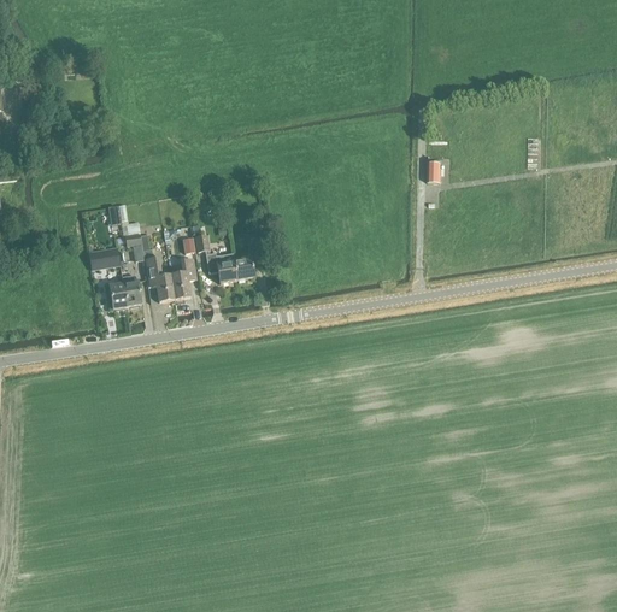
[(427,160),(427,181),(440,181),(440,160),(427,160)]
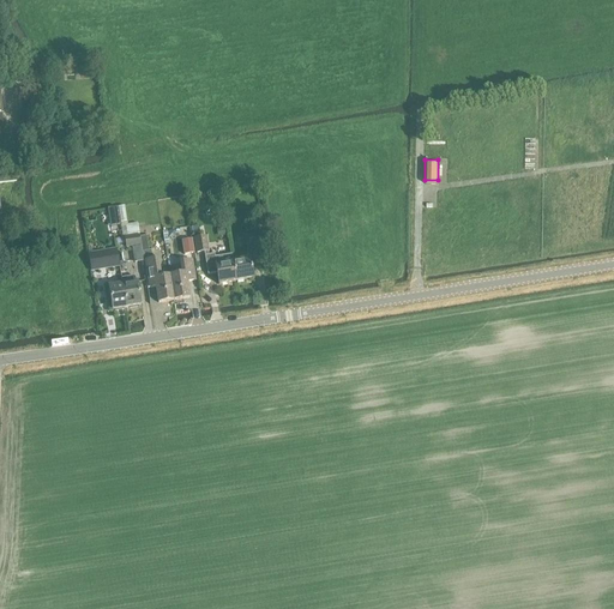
[(0,210),(0,179),(16,178),(14,163),(0,164),(0,233),(2,233),(0,210)]
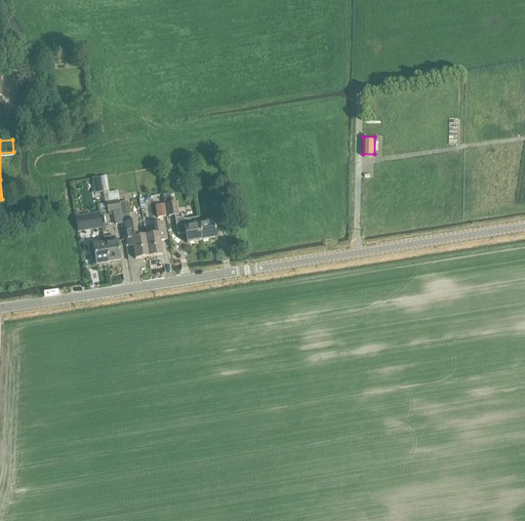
[(107,172),(102,173),(103,185),(106,200),(119,198),(117,187),(109,189),(107,172)]
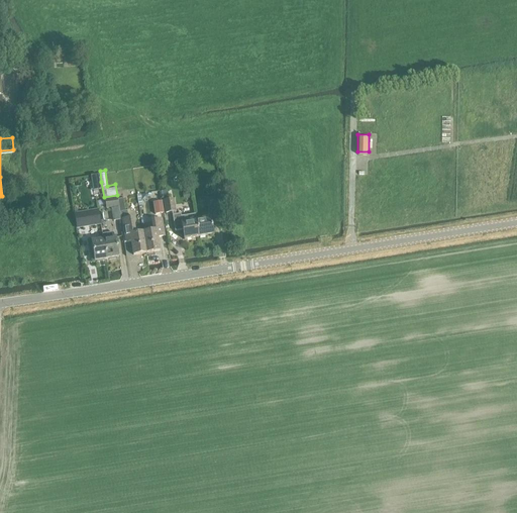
[(93,175),(94,184),(101,182),(100,171),(94,172),(94,175),(93,175)]
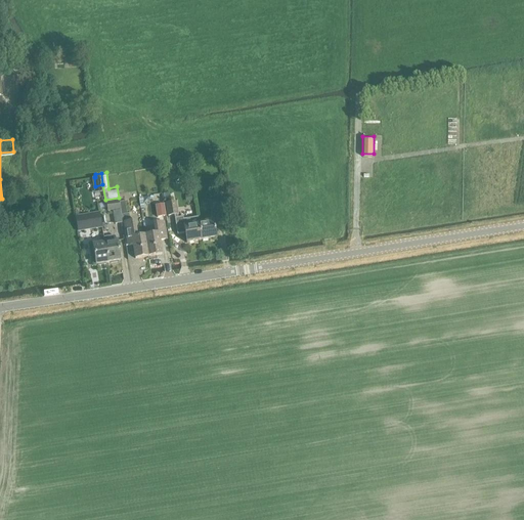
[(214,210),(229,208),(227,195),(211,198),(214,210)]
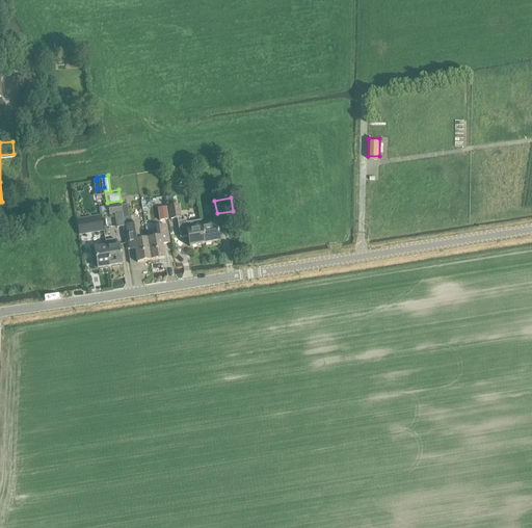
[(127,200),(121,201),(122,209),(124,221),(126,221),(132,220),(131,212),(129,213),(127,200)]
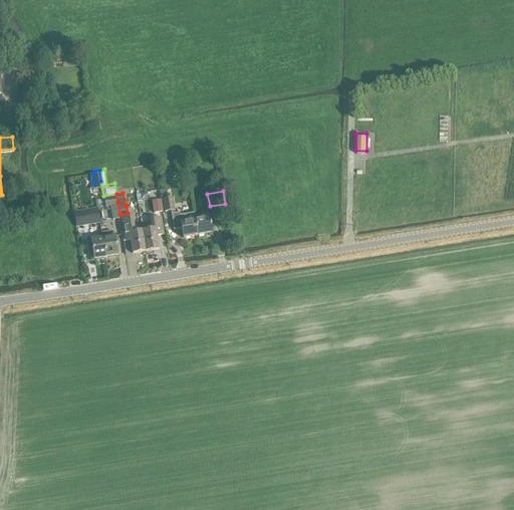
[(116,194),(103,196),(105,204),(110,204),(117,202),(116,194)]
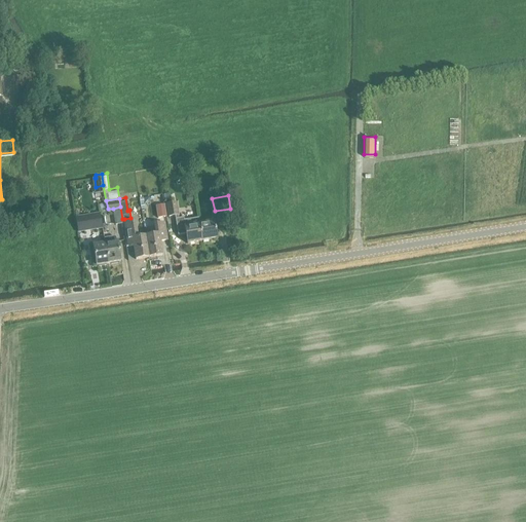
[(187,239),(202,237),(198,220),(197,214),(183,217),(183,214),(182,214),(178,215),(176,199),(165,201),(167,213),(174,212),(178,231),(185,230),(187,239)]
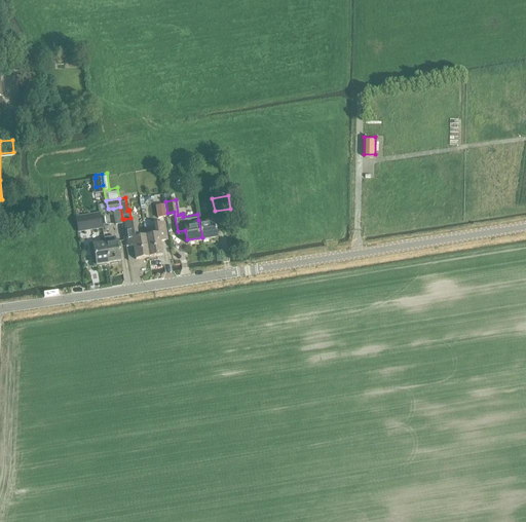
[(120,207),(113,209),(115,221),(122,219),(120,207)]
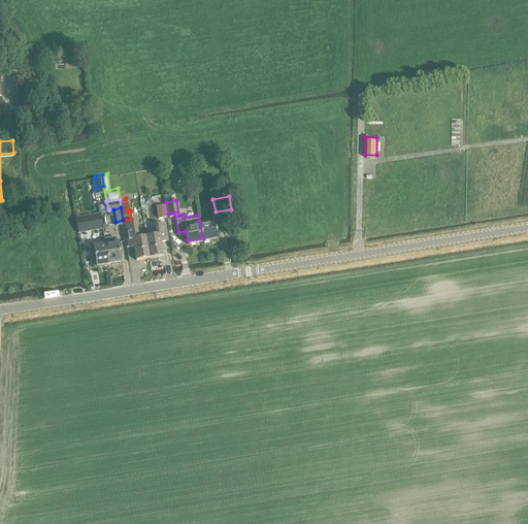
[(84,228),(102,226),(100,209),(81,211),(84,228)]
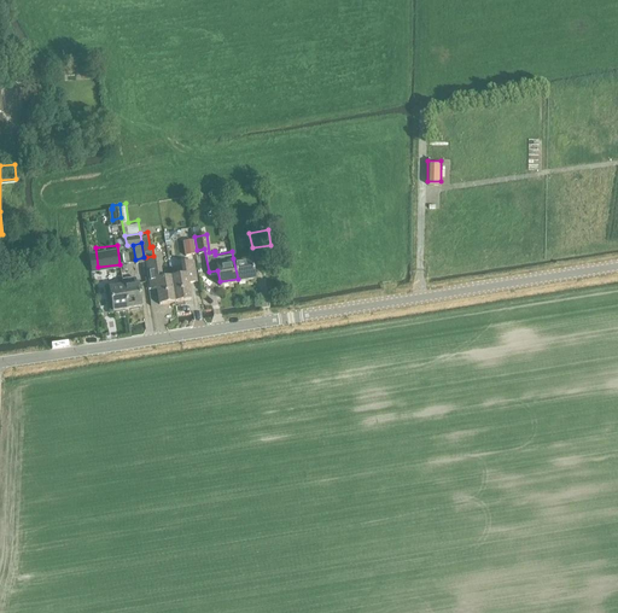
[(161,274),(157,256),(153,256),(146,257),(151,285),(157,284),(159,299),(175,298),(170,273),(161,274)]
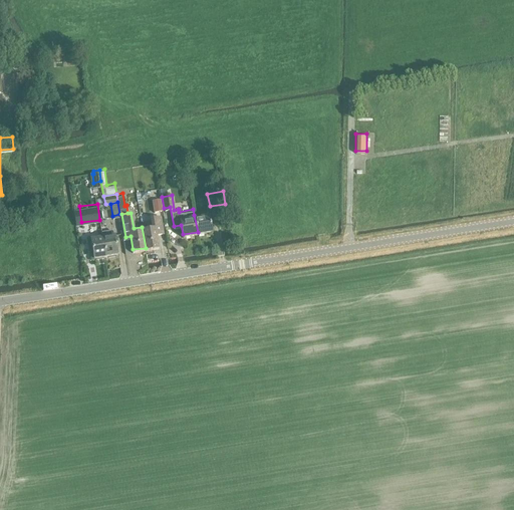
[(208,213),(194,215),(198,232),(211,229),(208,213)]
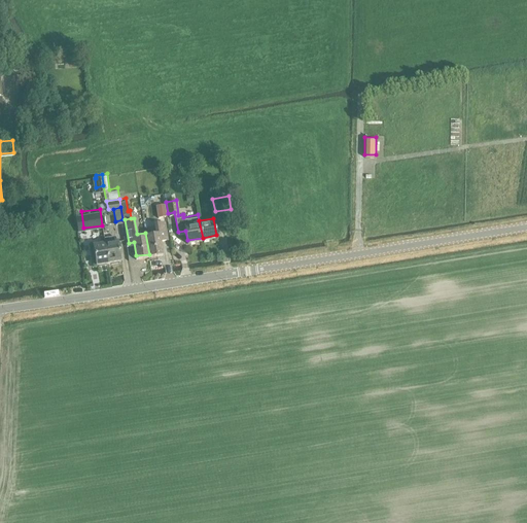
[(156,231),(145,233),(149,254),(162,252),(160,238),(166,237),(164,219),(154,220),(156,231)]
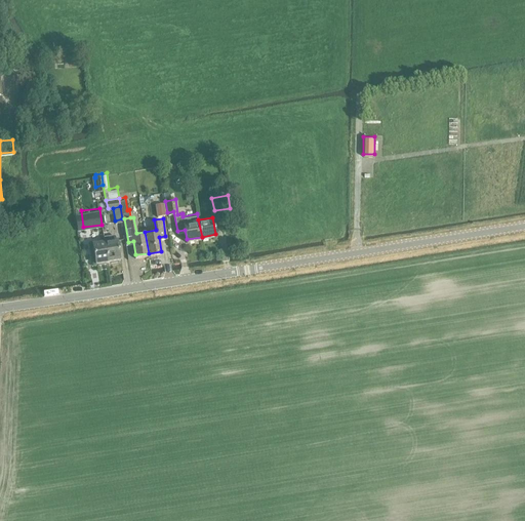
[(114,233),(104,234),(105,241),(108,259),(120,257),(117,239),(114,233)]
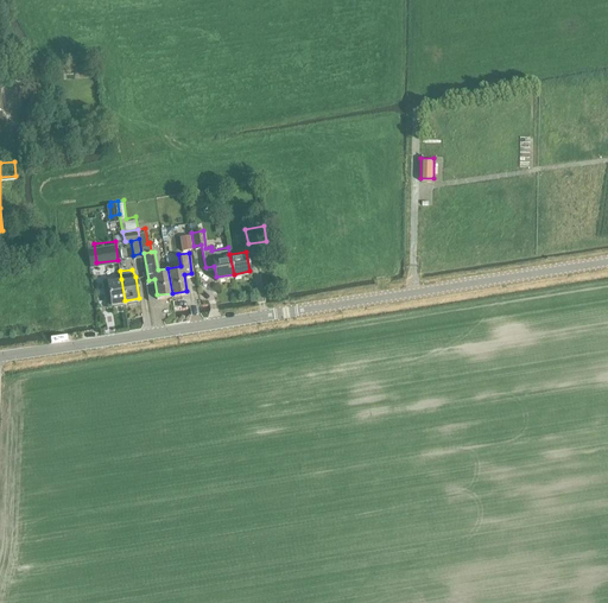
[(121,279),(108,281),(112,303),(125,300),(121,279)]
